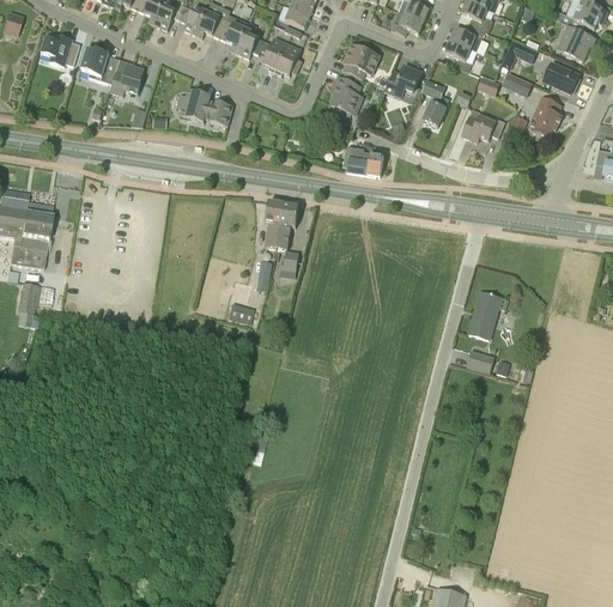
[(140,0),(138,7),(152,14),(149,20),(155,23),(165,0),(140,0)]
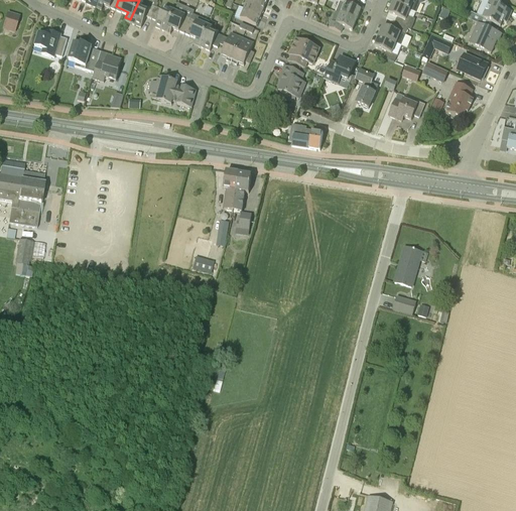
[(149,4),(141,0),(139,0),(130,19),(141,24),(146,12),(151,15),(156,3),(157,0),(151,0),(151,1),(149,4)]
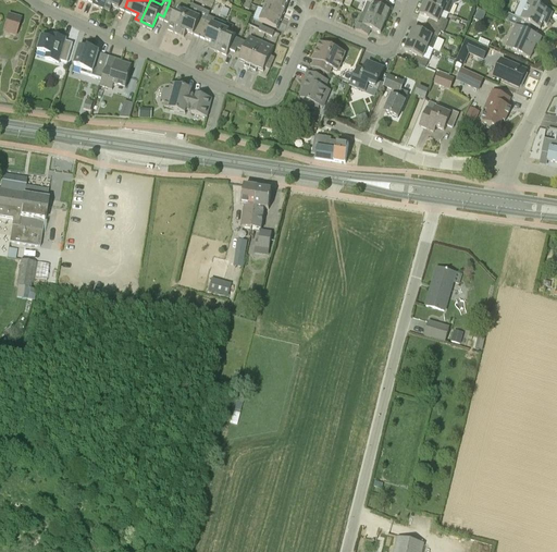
[(199,33),(208,11),(210,8),(192,0),(188,9),(178,31),(184,33),(186,27),(199,33)]
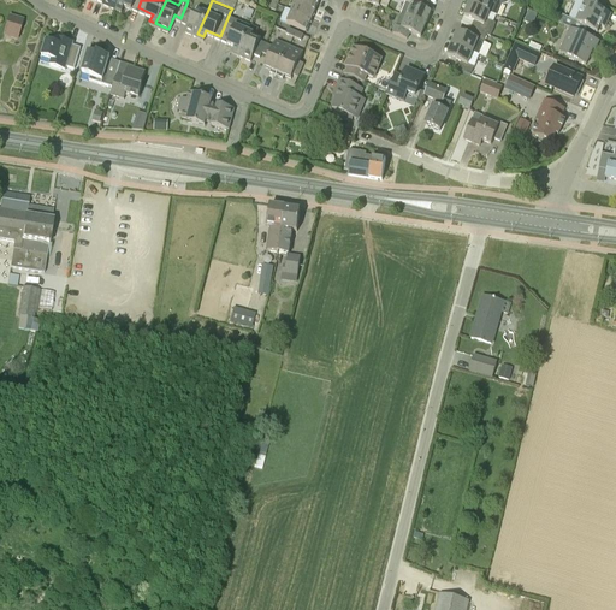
[(294,0),(292,6),(312,15),(317,1),(313,0),(294,0)]
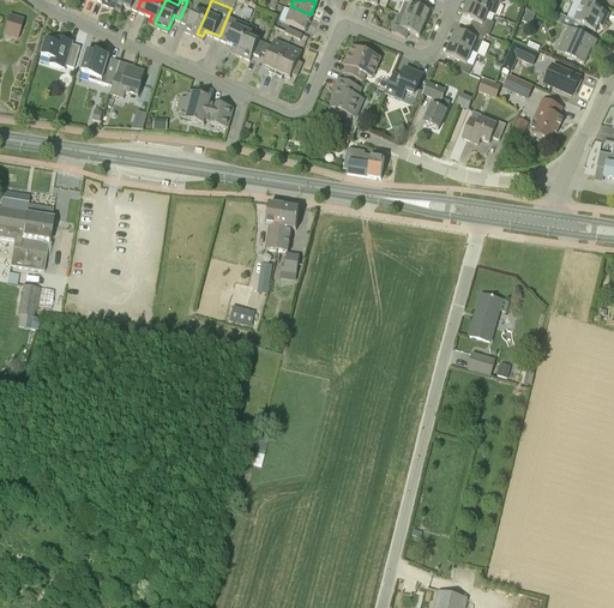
[(403,0),(399,10),(405,12),(425,19),(429,7),(419,2),(420,0),(403,0)]
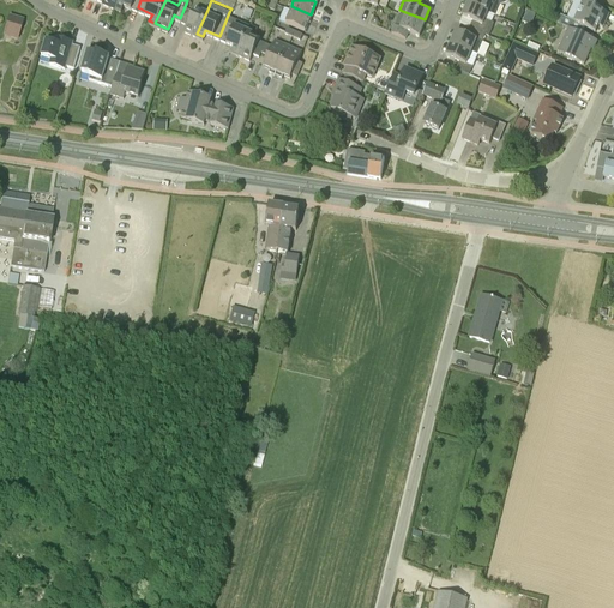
[(494,18),(492,17),(485,14),(488,8),(470,0),(468,0),(462,12),(475,17),(471,24),(486,30),(488,31),(494,18)]
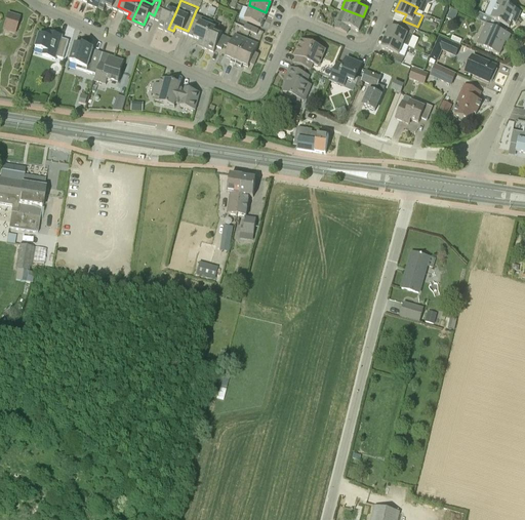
[(402,0),(417,7),(417,6),(421,8),(425,0),(402,0)]
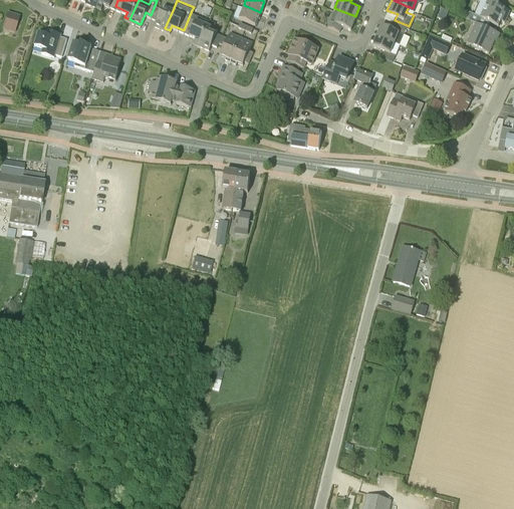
[(510,7),(494,0),(486,0),(480,13),(490,18),(489,19),(498,23),(501,17),(505,19),(510,7)]
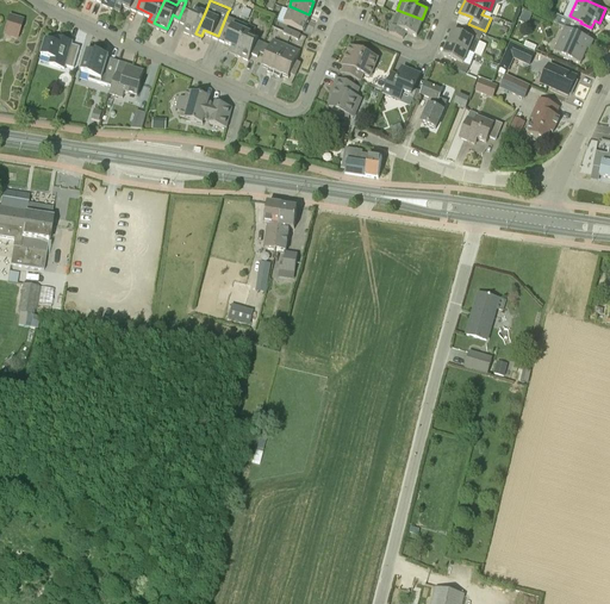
[(182,27),(195,33),(206,10),(200,7),(198,13),(191,10),(192,7),(185,4),(179,18),(186,20),(182,27)]
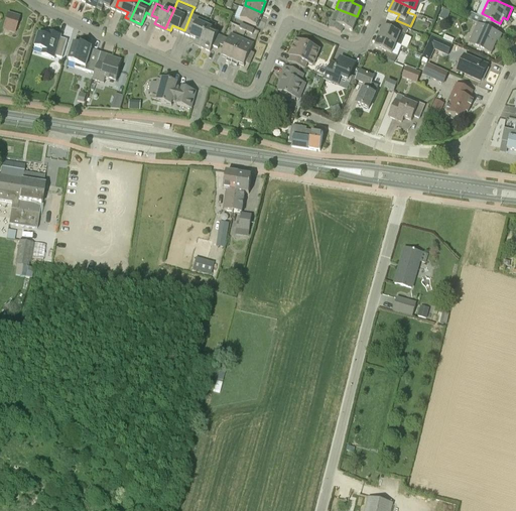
[(439,13),(447,16),(450,7),(443,4),(439,13)]
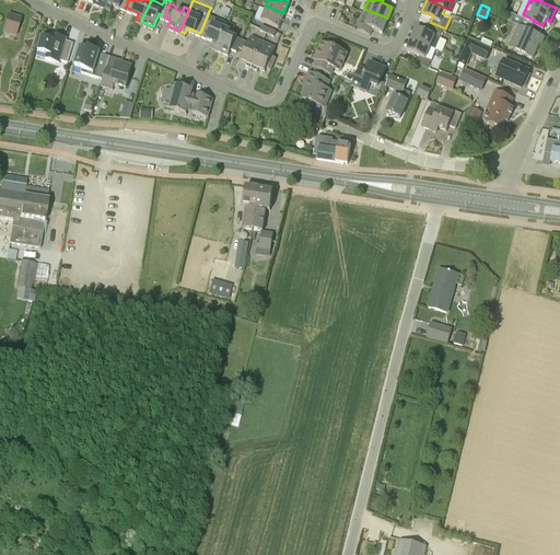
[(279,24),(283,13),(266,6),(260,16),(279,24)]
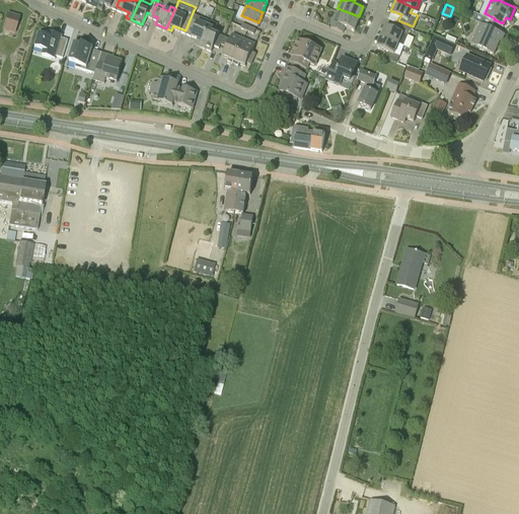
[(330,24),(343,28),(345,23),(354,27),(359,16),(343,10),(338,8),(330,24)]
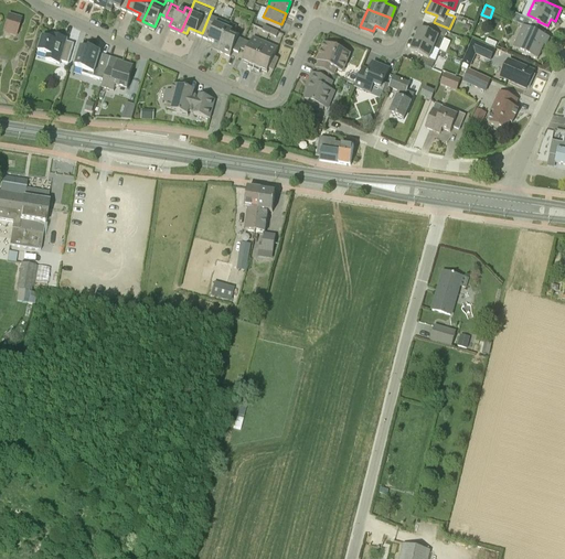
[(9,10),(3,29),(16,32),(21,13),(9,10)]
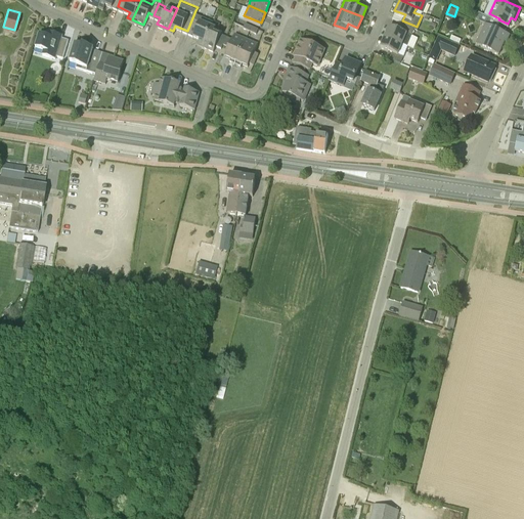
[(198,41),(202,43),(211,23),(213,18),(195,10),(187,31),(200,36),(198,41)]
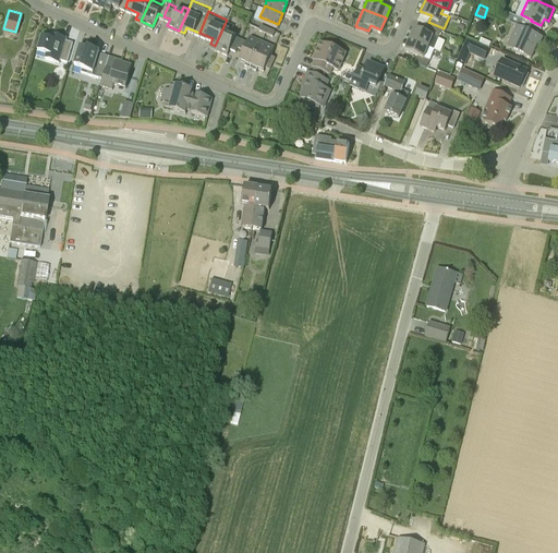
[(441,27),(428,22),(426,28),(414,24),(410,35),(428,44),(431,37),(436,39),(441,27)]
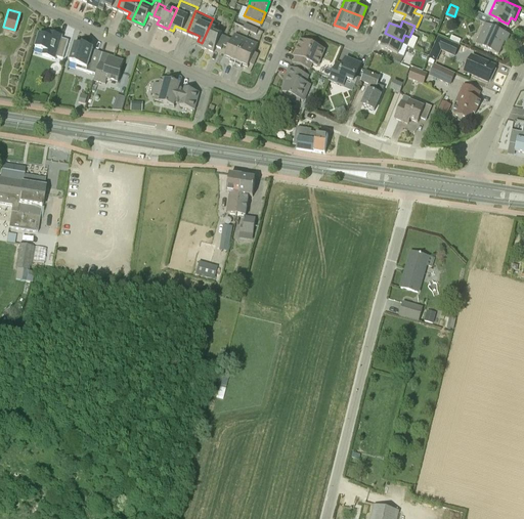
[(506,38),(510,31),(485,20),(476,41),(498,50),(505,37),(506,38)]
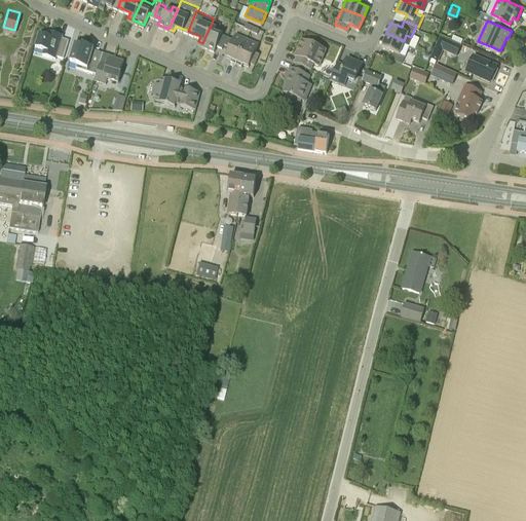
[(212,23),(202,43),(214,48),(217,42),(222,45),(224,41),(227,33),(221,30),(220,33),(214,30),(217,25),(212,23)]
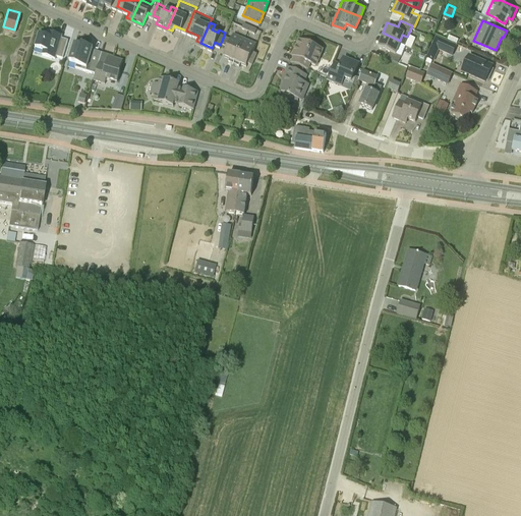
[(46,32),(39,30),(35,44),(44,46),(42,51),(55,55),(56,52),(63,54),(68,36),(61,34),(62,32),(49,27),(49,30),(47,31),(46,32)]
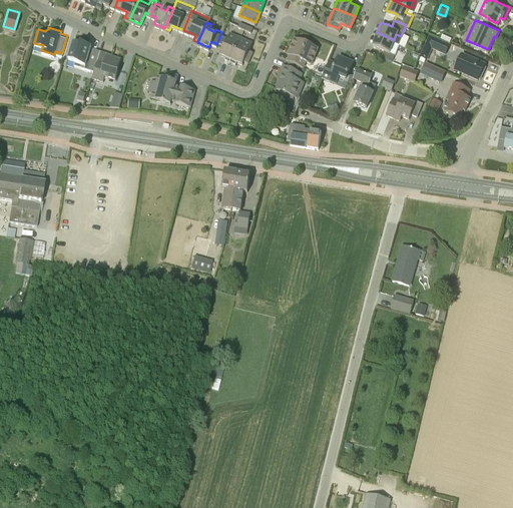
[(224,57),(230,59),(240,34),(229,29),(227,35),(223,42),(219,52),(225,54),(224,57)]
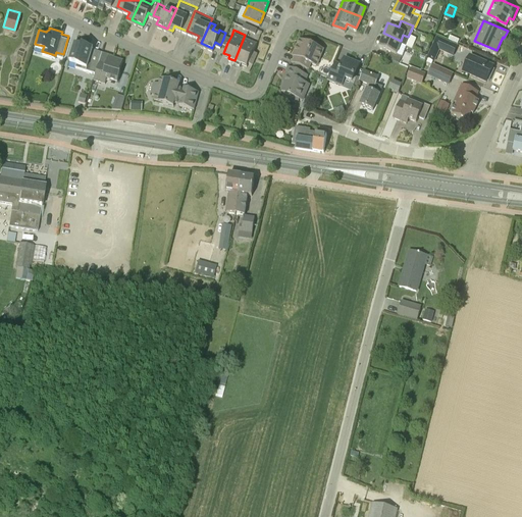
[(222,41),(227,43),(231,36),(225,33),(222,41)]
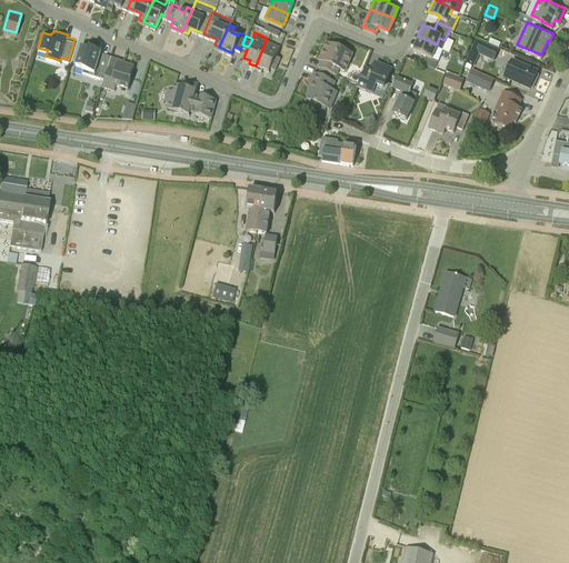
[(435,64),(438,58),(442,47),(437,44),(418,36),(413,48),(425,52),(422,59),(435,64)]
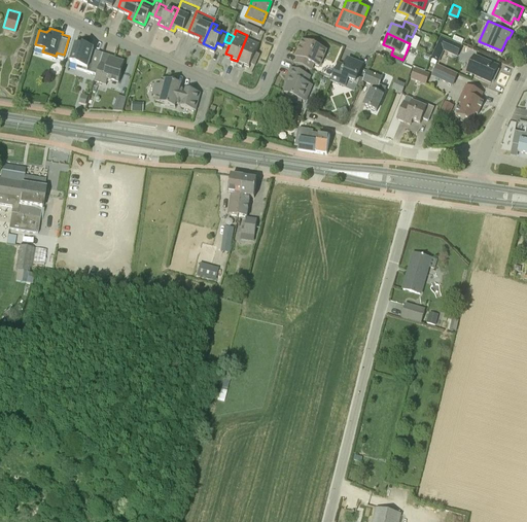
[(453,50),(458,41),(441,33),(431,55),(437,58),(443,45),(453,50)]
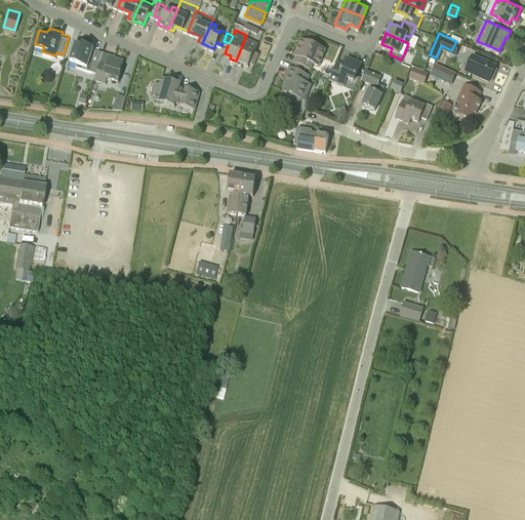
[(236,61),(241,64),(242,61),(248,64),(249,60),(253,62),(258,50),(254,48),(258,40),(246,35),(236,61)]
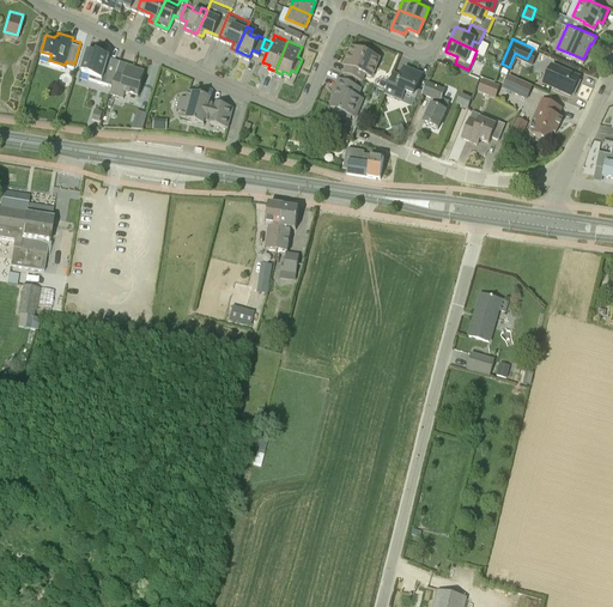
[(371,72),(380,54),(354,43),(351,50),(349,49),(344,61),(346,61),(344,70),(362,77),(364,70),(371,72)]
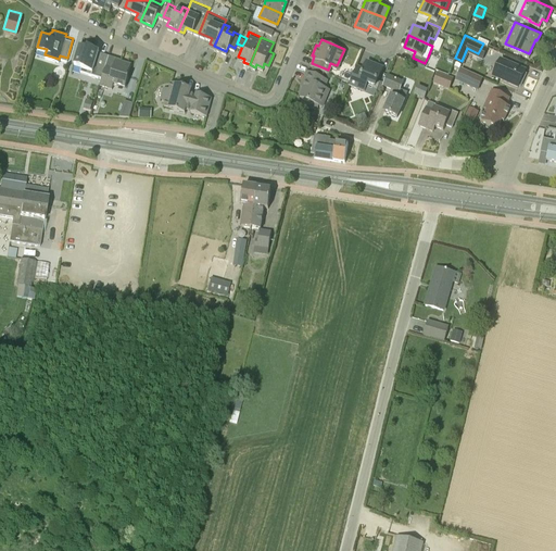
[(87,45),(79,42),(74,61),(81,63),(80,69),(102,75),(105,62),(109,53),(98,50),(99,47),(88,44),(87,45)]
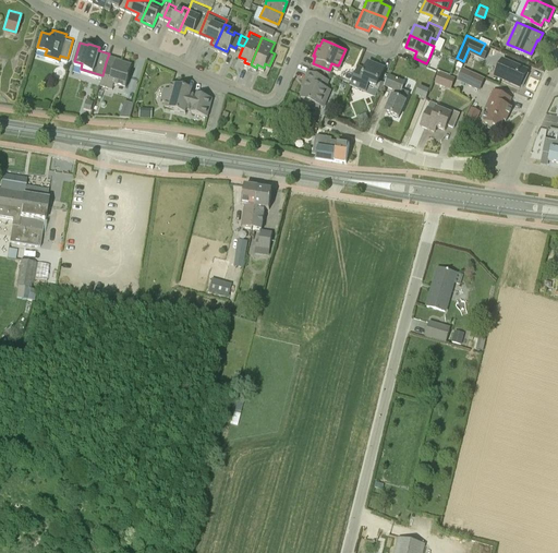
[(524,73),(526,68),(501,56),(500,58),(501,59),(502,57),(508,60),(505,67),(498,63),(495,72),(520,83),(520,81),(522,82),(526,73),(524,73)]
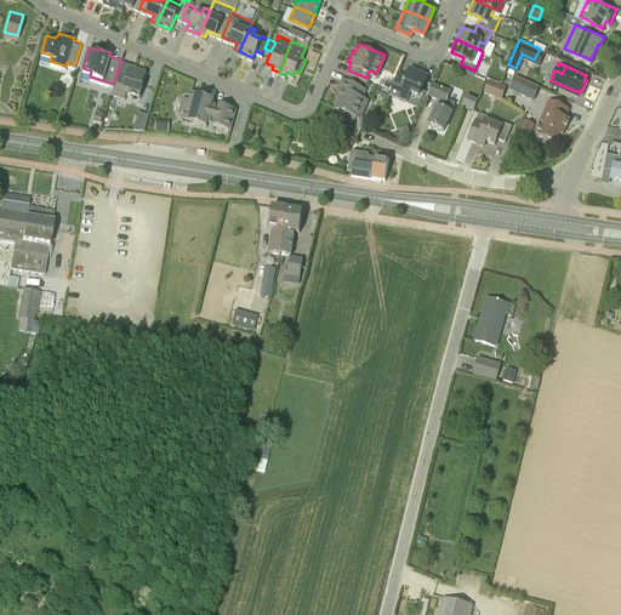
[(119,70),(118,69),(114,84),(112,91),(125,95),(127,89),(140,94),(143,81),(142,80),(143,79),(147,68),(135,64),(134,68),(127,67),(126,73),(119,70)]
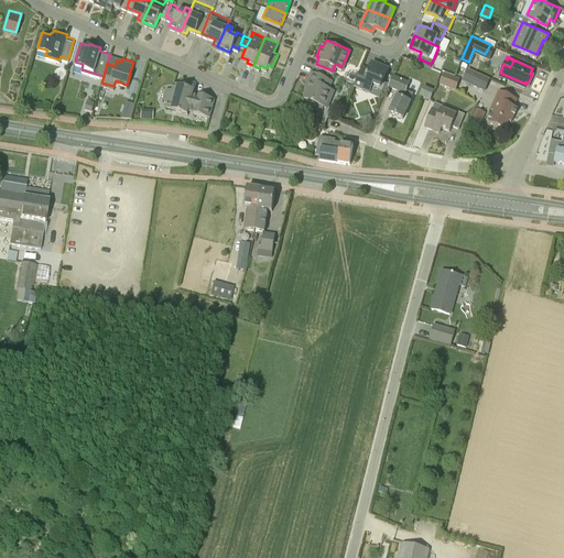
[(369,66),(361,63),(354,81),(361,85),(362,84),(370,87),(372,80),(380,84),(388,65),(372,58),(369,66)]
